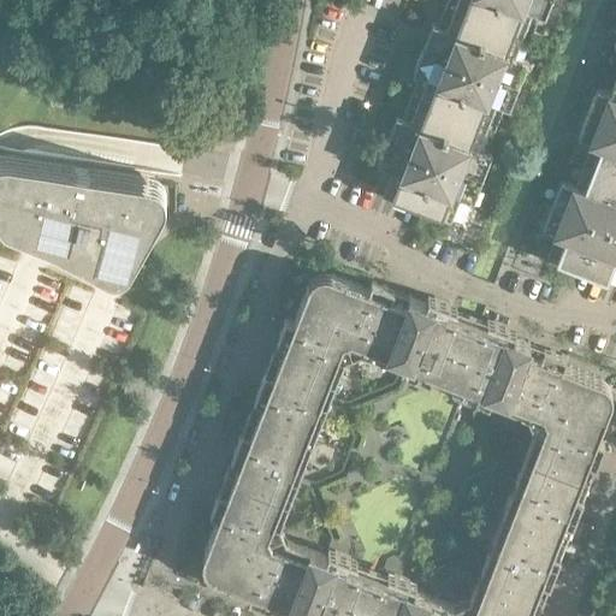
[(445,0),(443,7),(529,36),(538,16),(543,18),(550,0),(445,0)]
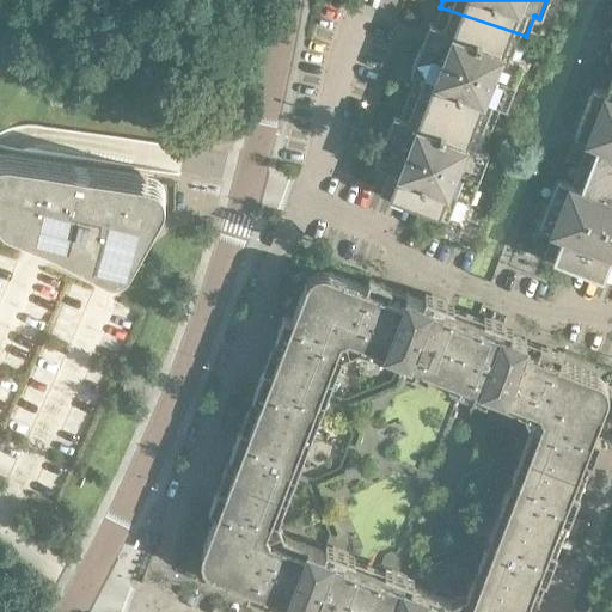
[(415,72),(407,95),(491,127),(499,105),(505,108),(524,59),(519,57),(526,36),(440,7),(434,24),(428,22),(410,71),(415,72)]
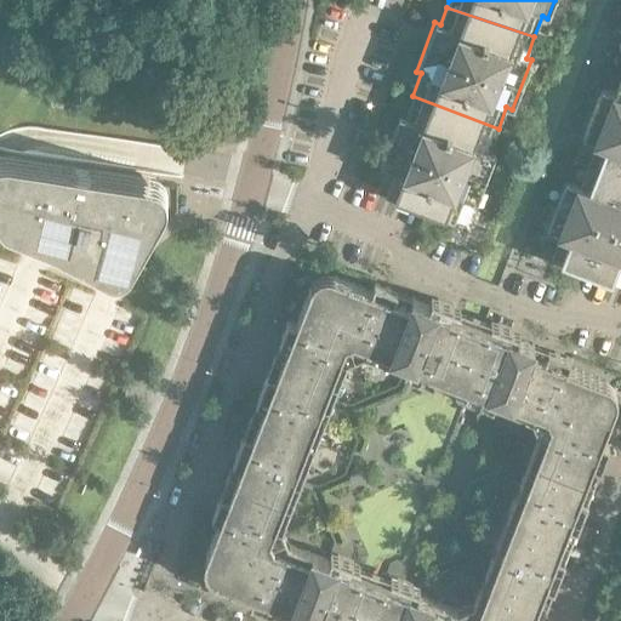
[(594,143),(587,165),(620,177),(620,74),(614,95),(600,89),(581,137),(594,143)]
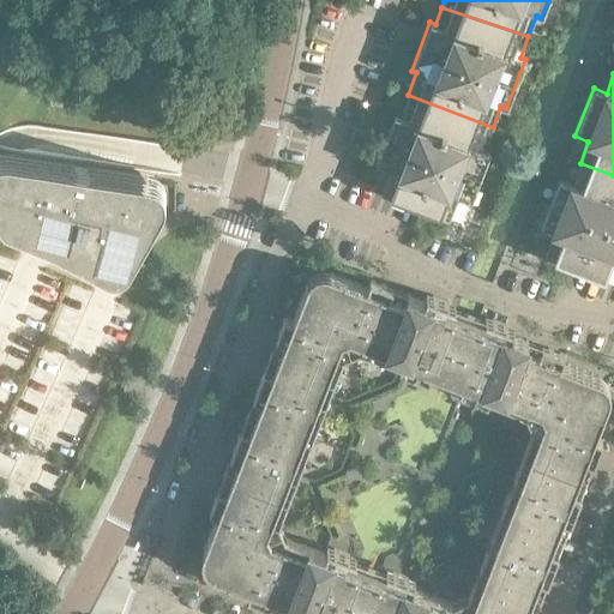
[(392,168),(383,191),(451,217),(461,194),(474,200),(493,151),(485,149),(493,127),(408,95),(399,116),(393,114),(375,161),(392,168)]
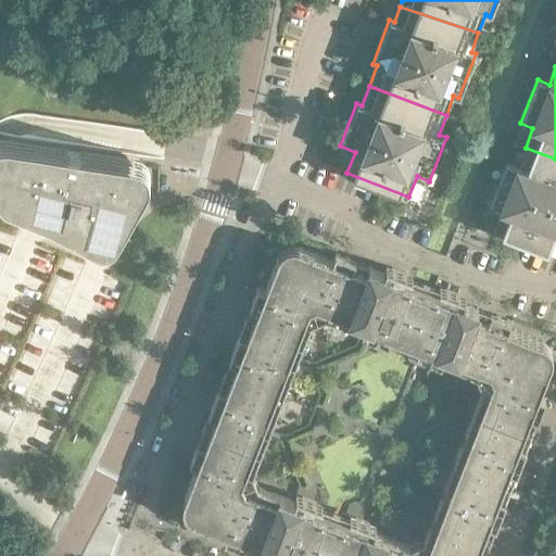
[(156,117),(159,106),(146,105),(143,115),(156,117)]
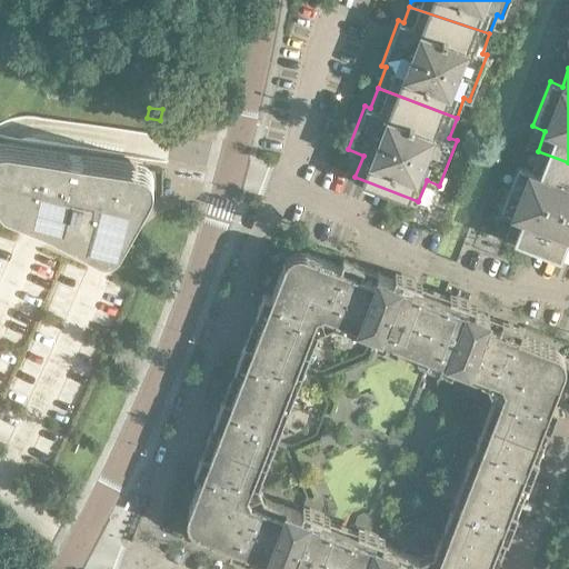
[(0,313),(10,303),(17,298),(87,315),(117,211),(132,188),(132,177),(125,167),(117,167),(115,161),(113,159),(118,128),(36,113),(11,117),(3,121),(0,122),(0,313)]
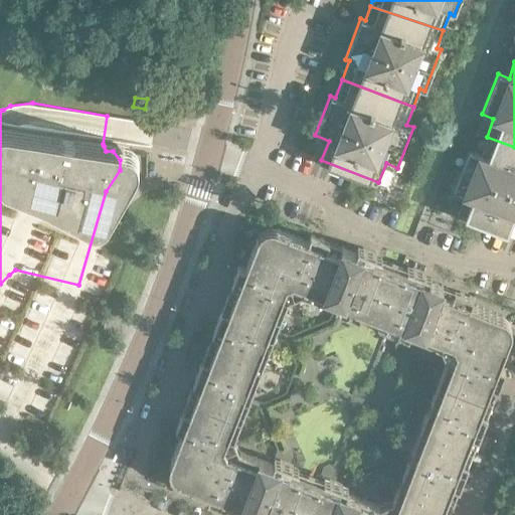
[(467,218),(486,225),(508,234),(514,215),(514,147),(487,137),(480,153),(471,150),(455,190),(474,198),(467,218)]
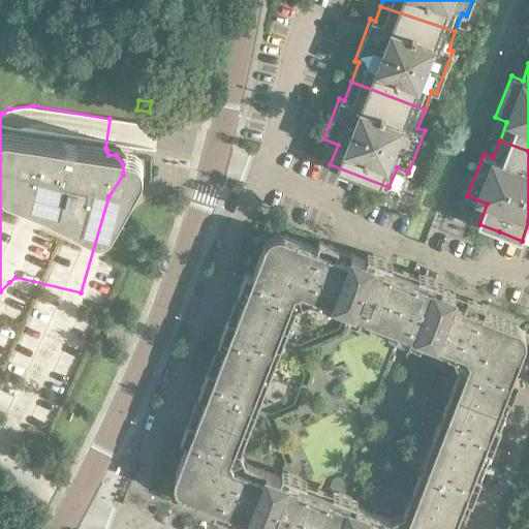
[(372,260),(320,240),(317,247),(285,235),(281,244),(276,246),(266,243),(253,275),(246,272),(221,336),(228,339),(214,376),(207,374),(181,439),(188,441),(176,474),(185,477),(187,484),(184,493),(216,506),(214,512),(254,528),(460,528),(479,481),(472,478),(479,461),(487,464),(487,462),(479,460),(487,441),(494,444),(520,379),(512,376),(525,344),(517,341),(516,339),(514,335),(517,324),(485,312),(488,305),(473,300),(436,285),(439,279),(425,274),(419,287),(410,283),(382,273),(387,259),(384,258),(374,254),(372,260)]
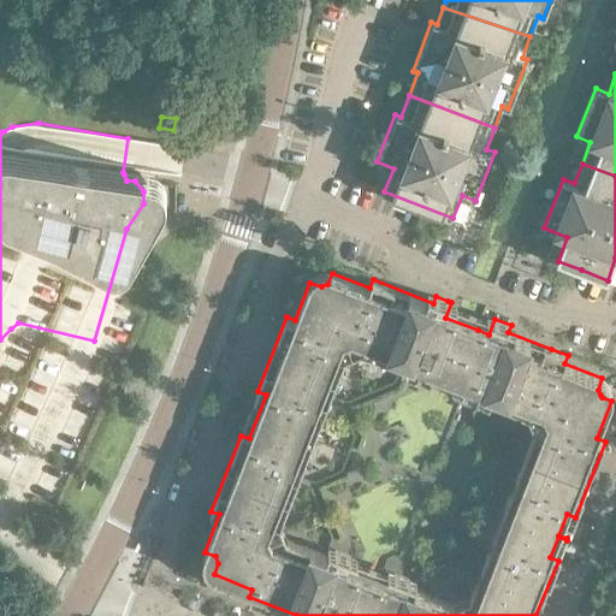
[(149,386),(128,378),(122,392),(143,401),(149,386)]
